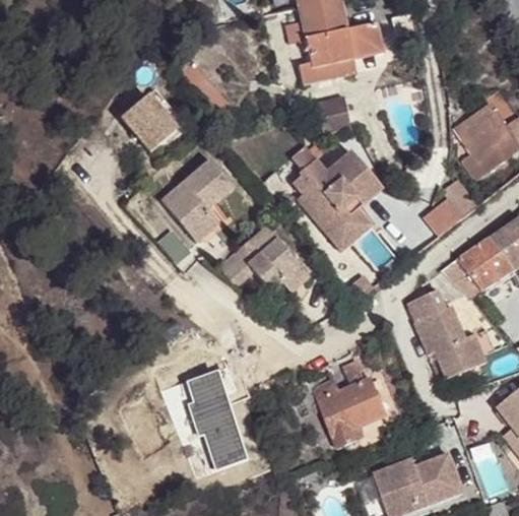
[(326,0),(299,6),(310,59),(298,62),(302,84),(355,72),(352,57),(382,51),(376,20),(346,27),(340,0),(326,0)]
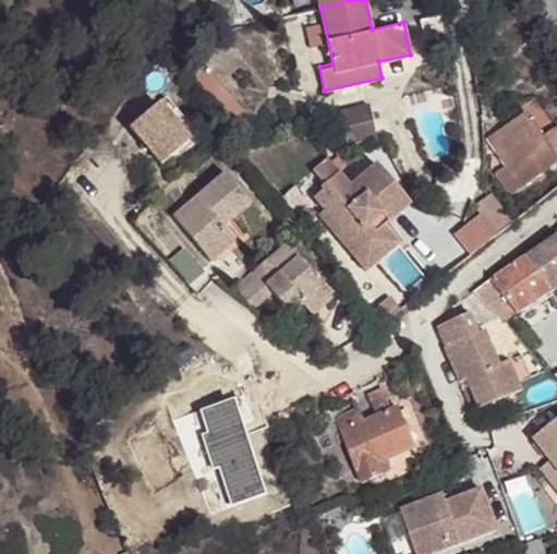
[(165,95),(156,100),(188,137),(196,131),(165,95)]
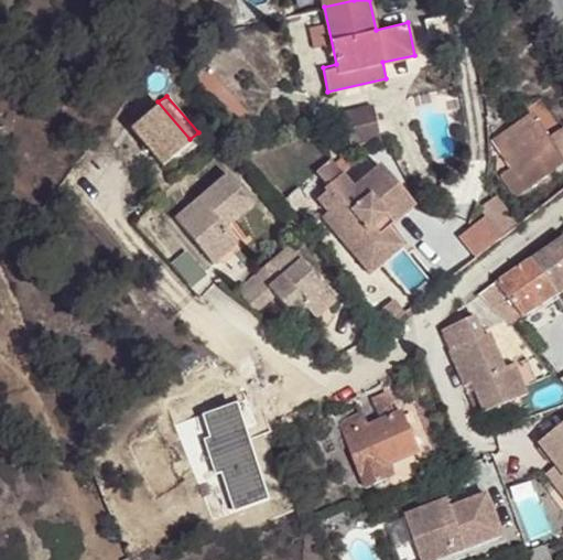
[(158,101),(130,126),(162,163),(190,139),(158,101)]
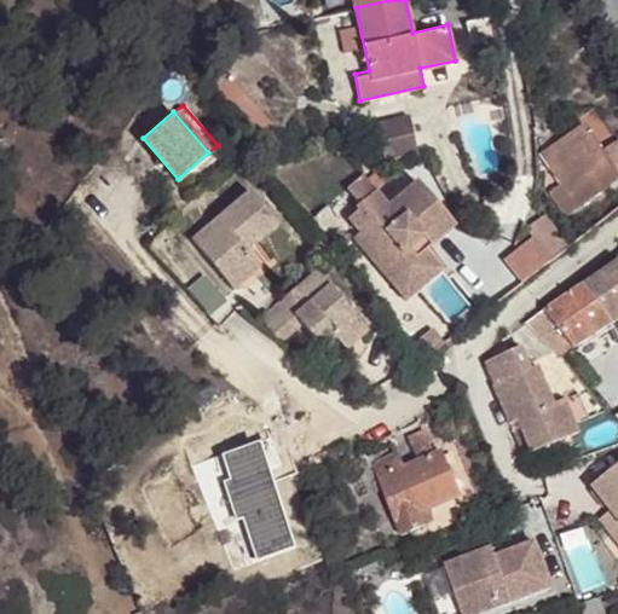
[(411,131),(408,114),(375,120),(379,138),(411,131)]
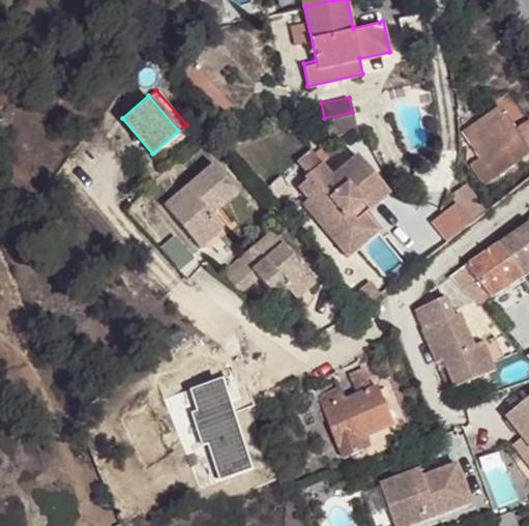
[(528,146),(501,105),(466,129),(482,155),(474,163),(486,179),(528,148),(528,146)]
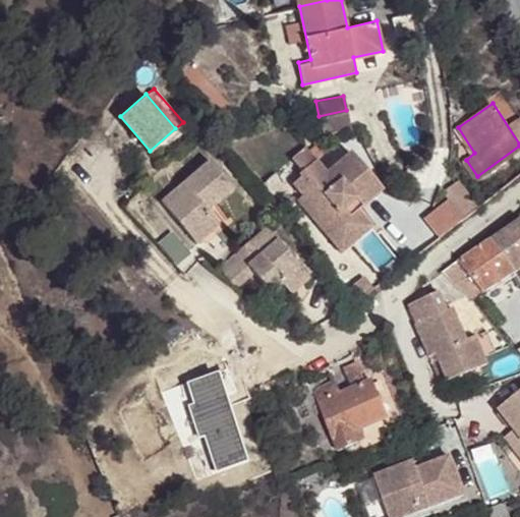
[(364,192),(367,197),(382,185),(351,147),(326,167),(313,151),(296,165),(299,170),(291,177),(307,197),(302,202),(319,223),(327,218),(339,233),(363,214),(356,206),(353,202),(364,192)]
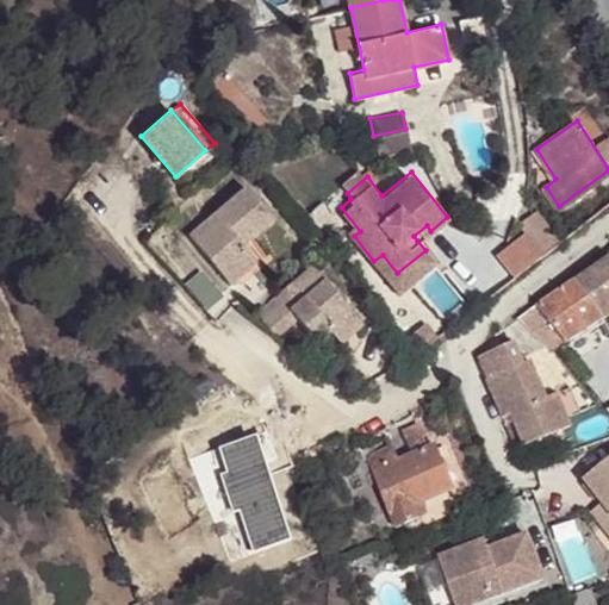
[(224,201),(252,235),(269,219),(243,187),(224,201)]
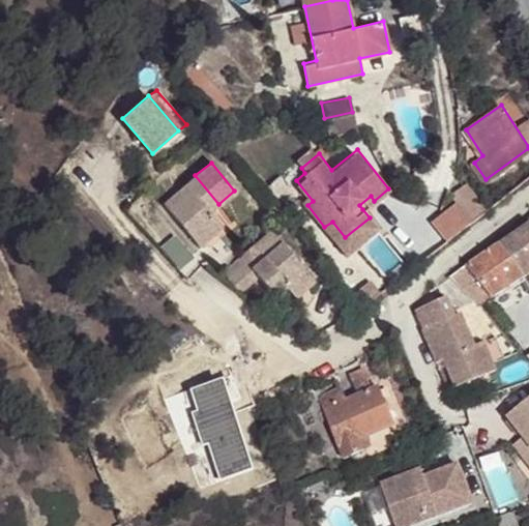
[(215,207),(218,204),(195,175),(162,204),(198,247),(219,229),(207,213),(211,210),(215,207)]
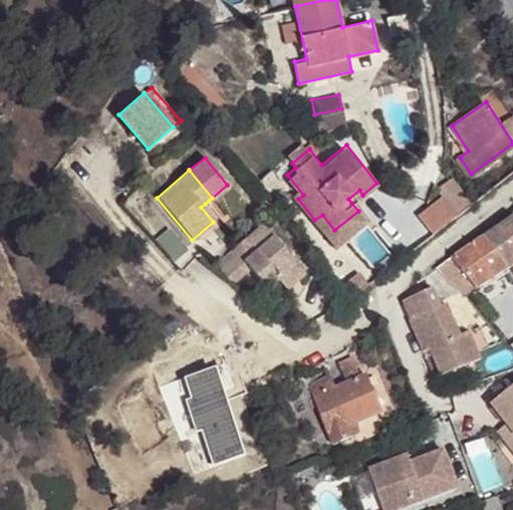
[(455,174),(441,184),(462,212),(476,201),(455,174)]
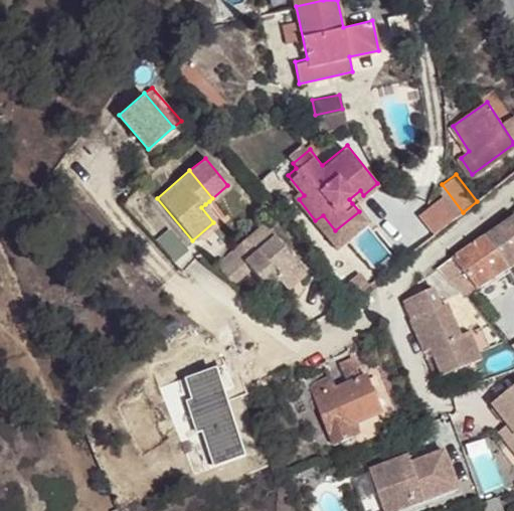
[(352,203),(363,195),(360,190),(349,199),(352,203)]
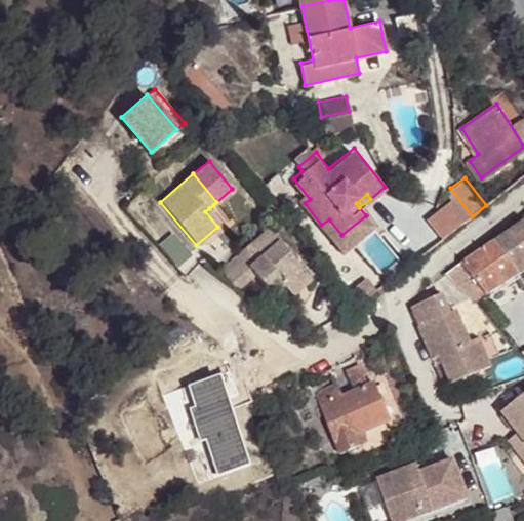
[(329,219),(321,225),(340,249),(373,225),(366,215),(341,235),(329,219)]
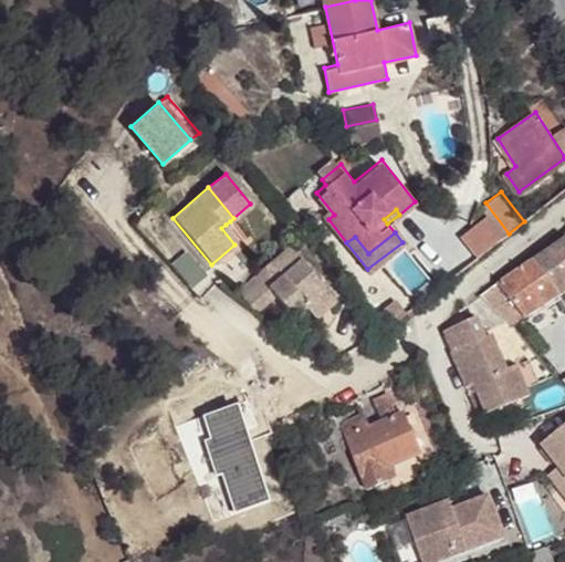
[(564,233),(564,235),(562,237),(536,253),(564,290),(564,289),(564,233)]
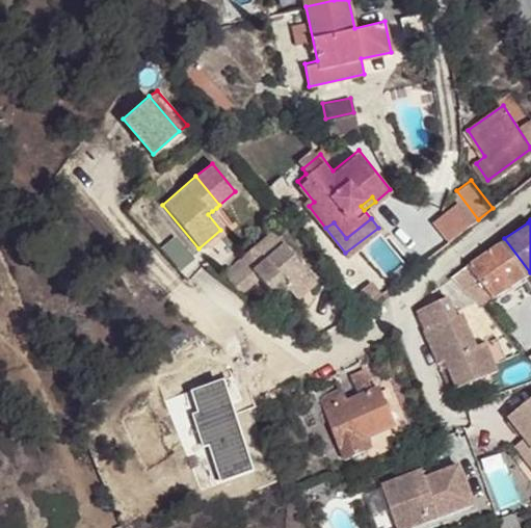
[(312,284),(269,232),(220,272),(237,292),(255,278),(273,299),(286,288),(295,299),(312,284)]
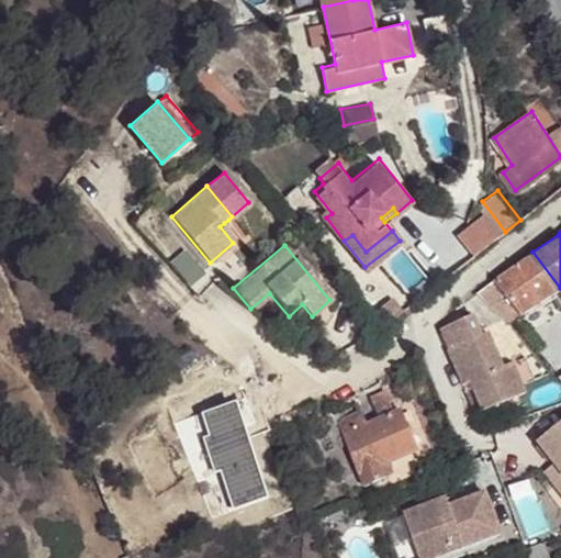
[(519,313),(560,288),(533,252),(494,279),(519,313)]
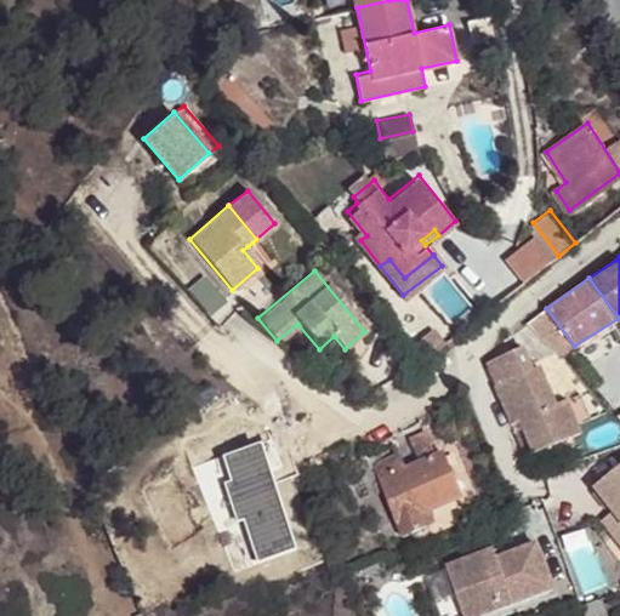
[(535,368),(528,347),(491,361),(499,382),(495,383),(512,425),(521,422),(533,454),(581,434),(568,399),(557,403),(542,365),(535,368)]
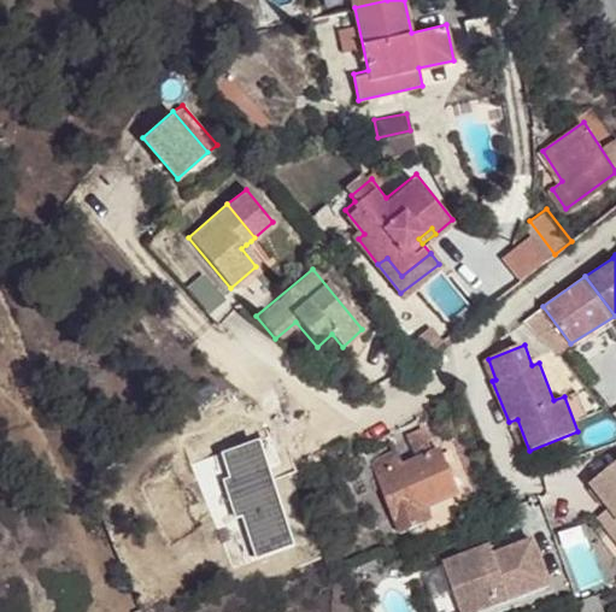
[(438,443),(439,447),(400,464),(394,447),(364,460),(370,476),(376,474),(398,529),(423,519),(418,507),(452,494),(455,500),(474,492),(452,436),(438,443)]
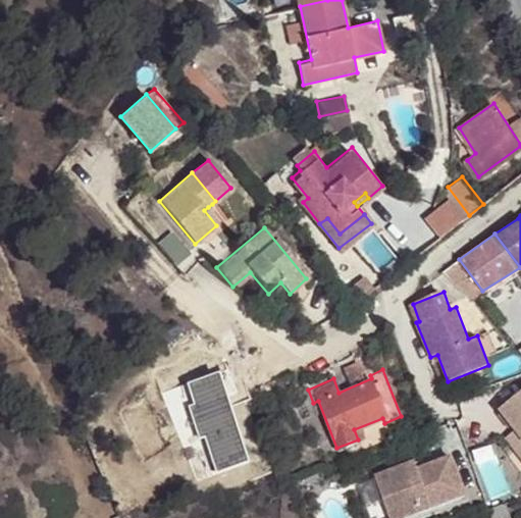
[(520,450),(520,452),(520,453),(520,398),(499,414),(514,435),(520,445),(520,450)]
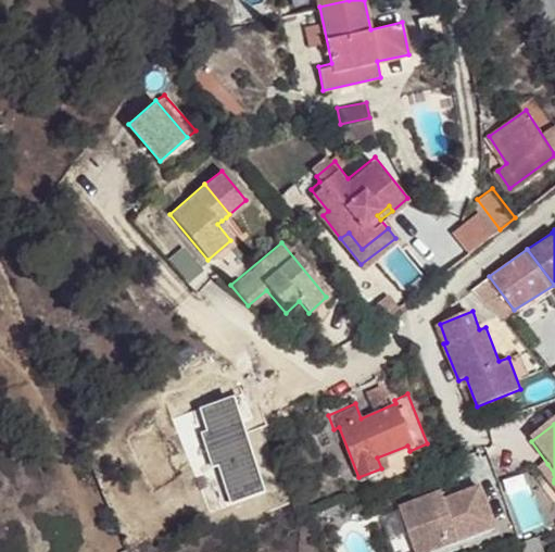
[(554,494),(554,483),(554,481),(554,479),(554,474),(547,464),(538,472),(554,494)]
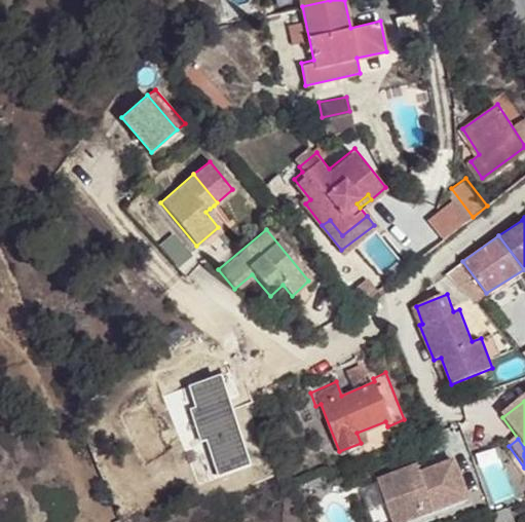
[(372,479),(379,500),(386,521),(397,521),(463,498),(450,460),(414,472),(406,475),(403,469),(372,479)]
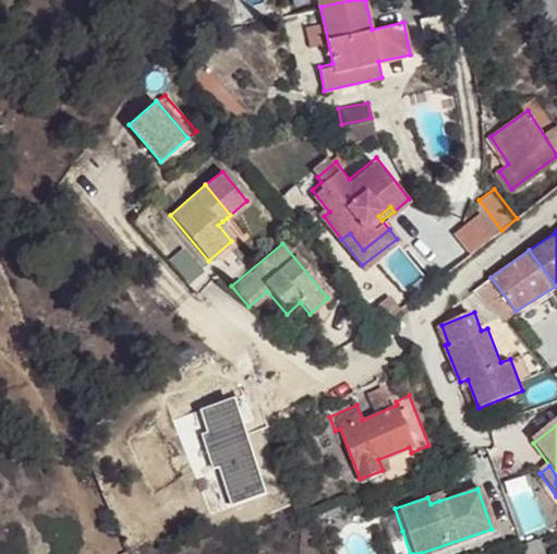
[(431,504),(439,501),(438,494),(427,497),(431,504)]
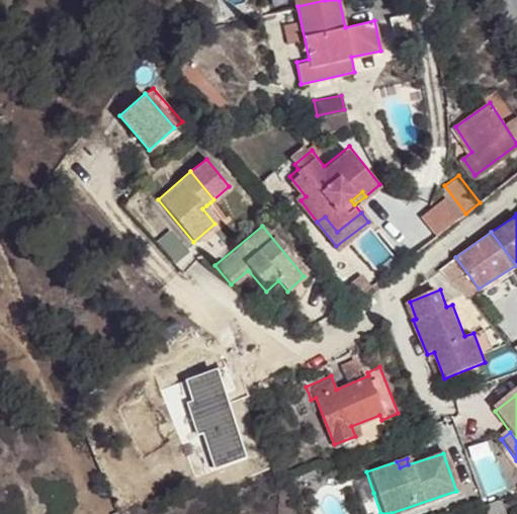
[(356,500),(373,493),(366,472),(349,478),(356,500)]
